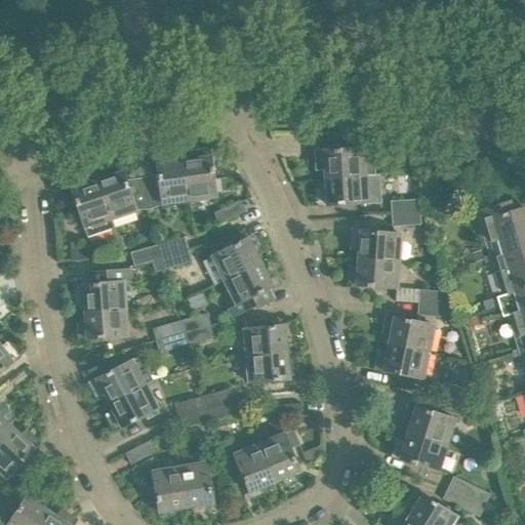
[(368,136),(334,137),(334,151),(325,151),(327,178),(375,176),(374,153),(391,152),(391,137),(369,139),(368,136)]
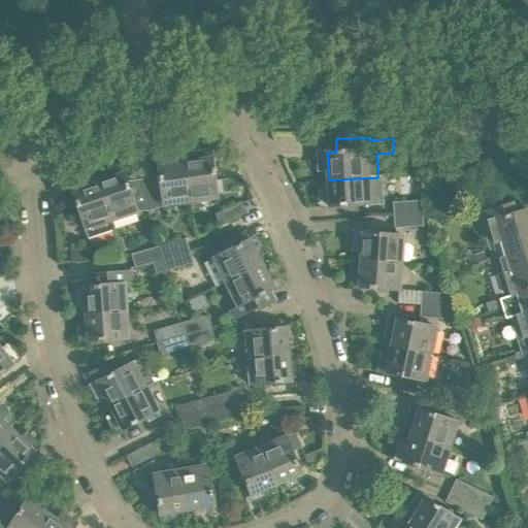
[(184,163),(190,202),(217,198),(211,159),(184,163)]
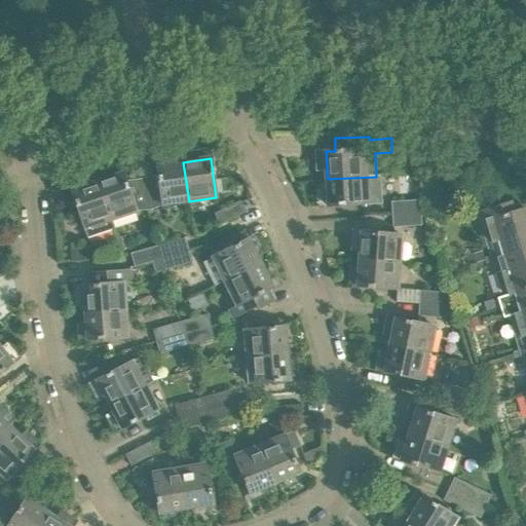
[(162,204),(189,201),(183,162),(157,165),(158,178),(143,181),(149,208),(162,204)]
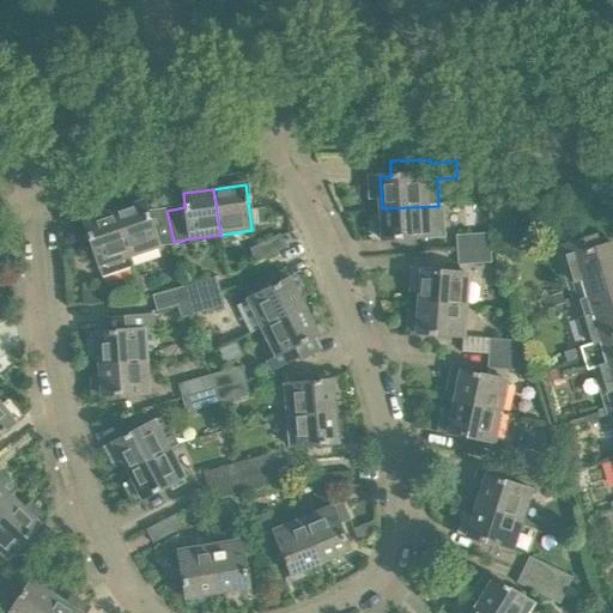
[(167,211),(147,216),(143,202),(113,213),(128,256),(129,255),(158,246),(174,242),(167,211)]
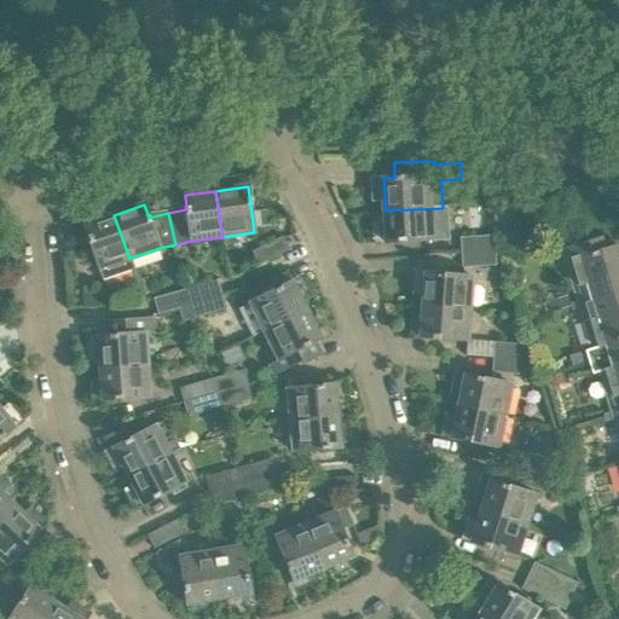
[(387,243),(449,239),(447,207),(443,208),(386,210),(387,243)]
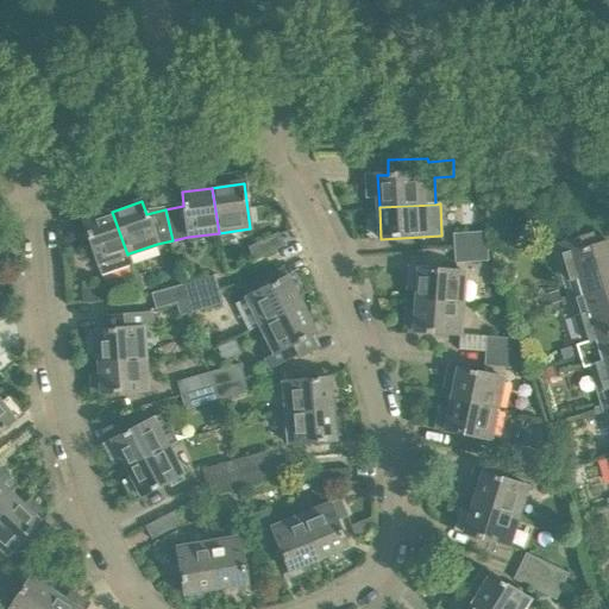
[(127,255),(112,212),(104,214),(101,211),(85,217),(86,221),(82,223),(98,265),(100,264),(104,275),(132,265),(129,253),(127,255)]
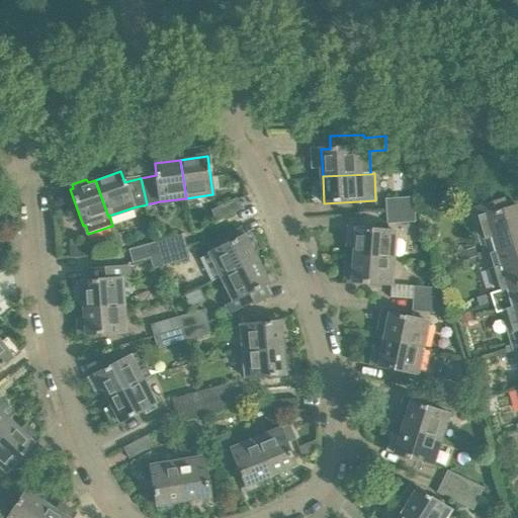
[(385,199),(385,211),(414,209),(414,197),(385,199)]
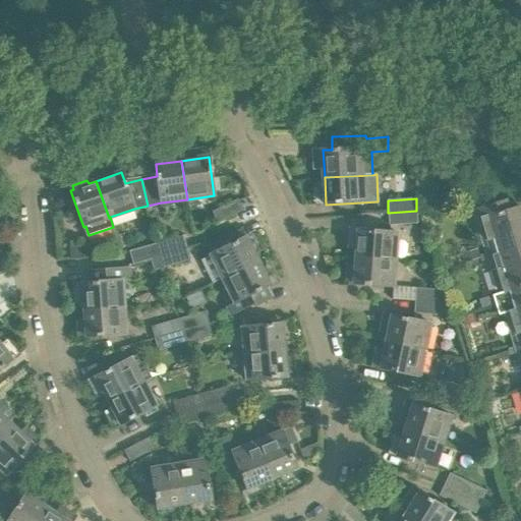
[(238,200),(213,213),(219,225),(243,212),(238,200)]
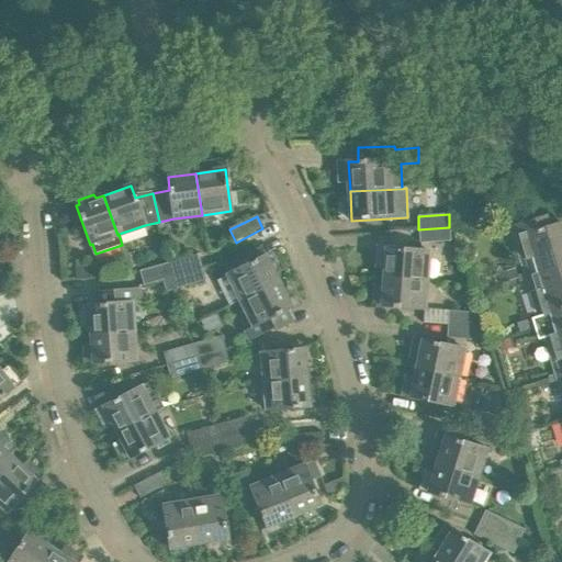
[(561,233),(560,234),(557,224),(543,228),(540,218),(513,226),(527,272),(517,276),(519,282),(529,280),(540,316),(534,318),(540,339),(547,337),(561,385),(561,233)]
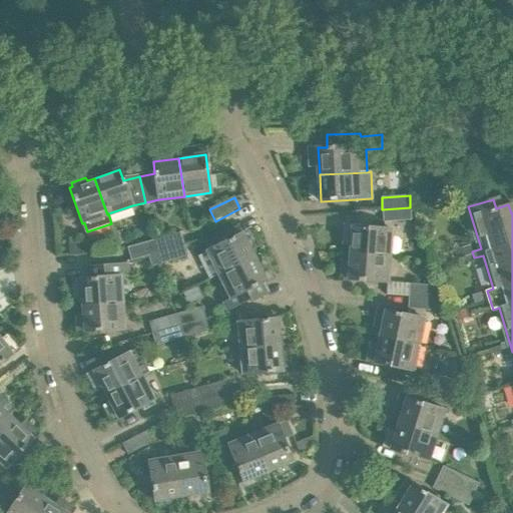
[(410,207),(382,209),(383,221),(411,219),(410,207)]
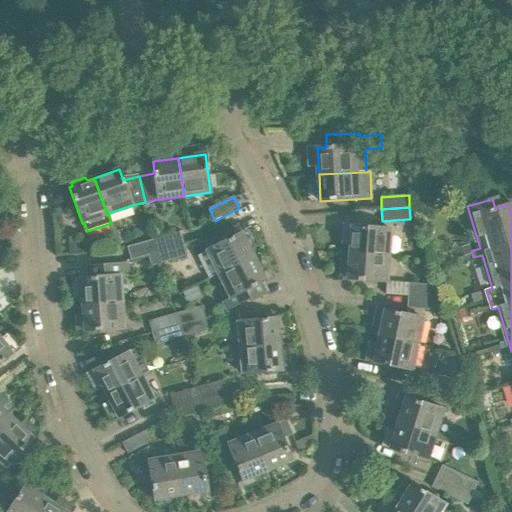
[(403,231),(390,231),(391,229),(352,227),(350,253),(389,256),(389,255),(401,255),(403,231)]
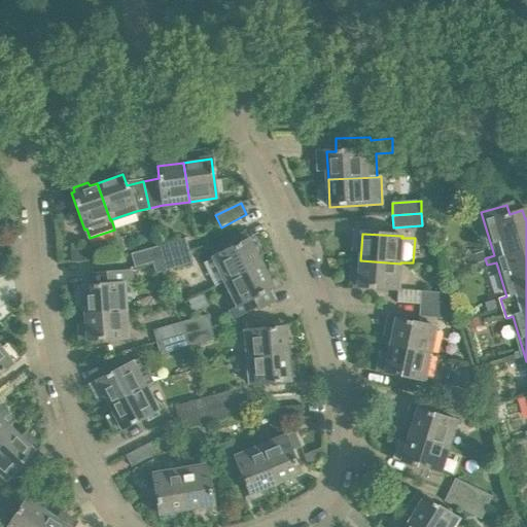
[(159,247),(163,259),(187,252),(183,240),(159,247)]
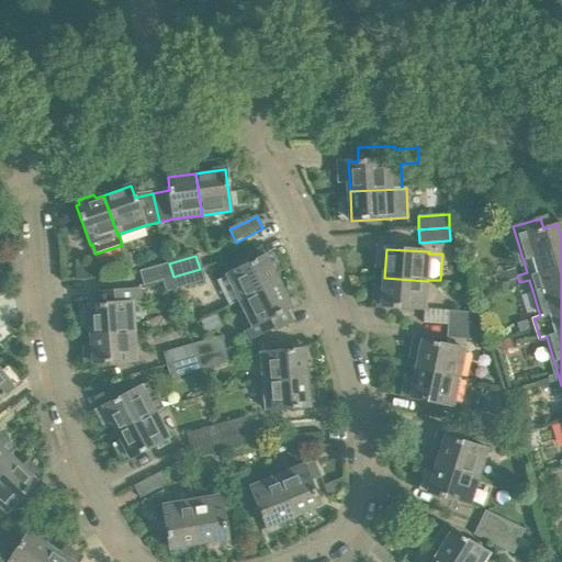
[(240,300),(242,302),(278,282),(266,257),(217,281),(229,305),(240,300)]
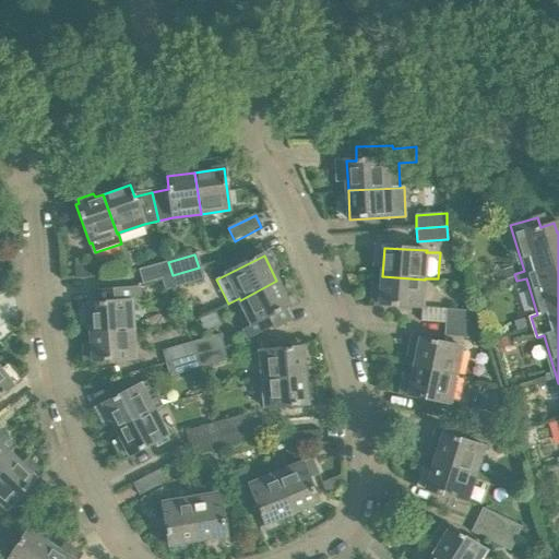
[(74,264),(75,280),(107,276),(106,262),(74,264)]
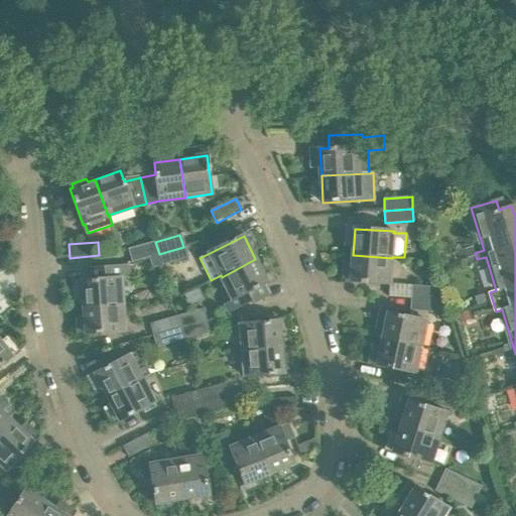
[(132,261),(148,257),(159,254),(155,242),(128,249),(132,261)]
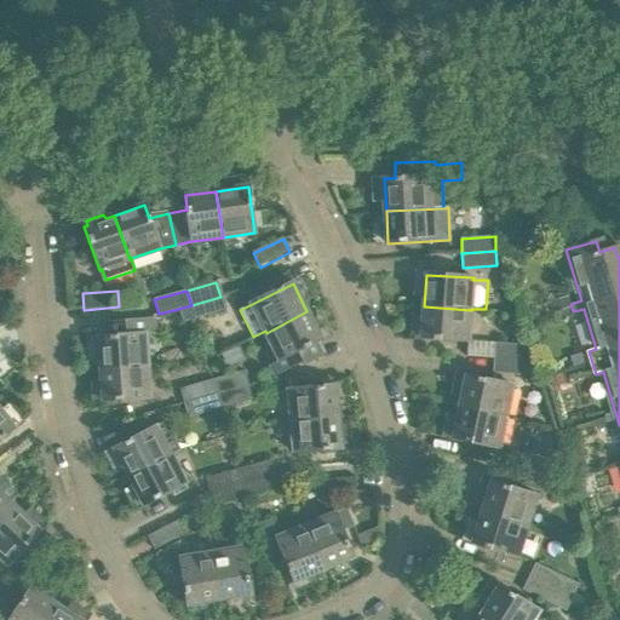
[(224,310),(220,297),(191,305),(195,319),(224,310)]
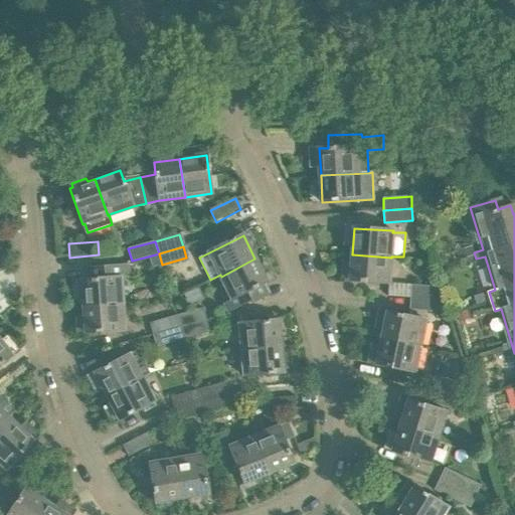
[(470,246),(455,250),(458,260),(473,254),(470,246)]
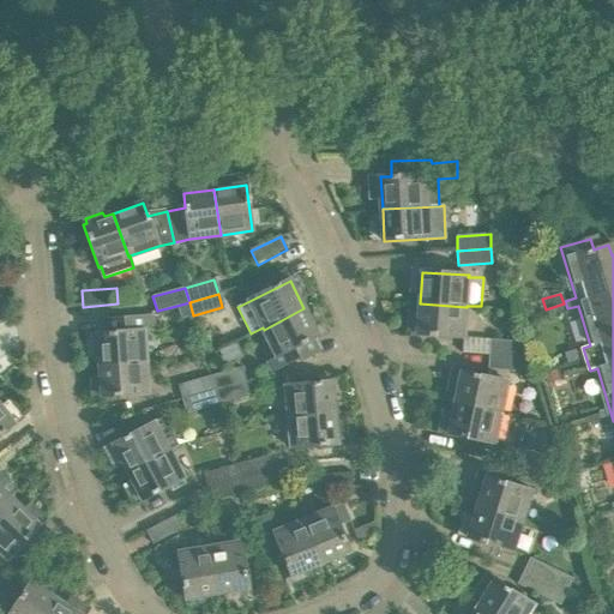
[(180,319),(193,315),(190,302),(176,306),(180,319)]
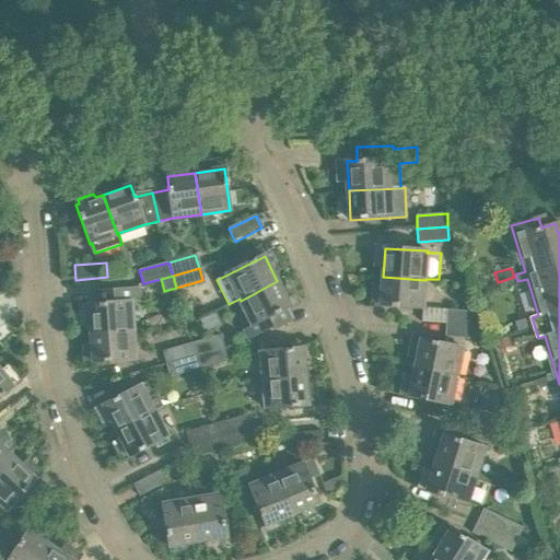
[(382,306),(423,310),(426,280),(383,277),(382,306)]
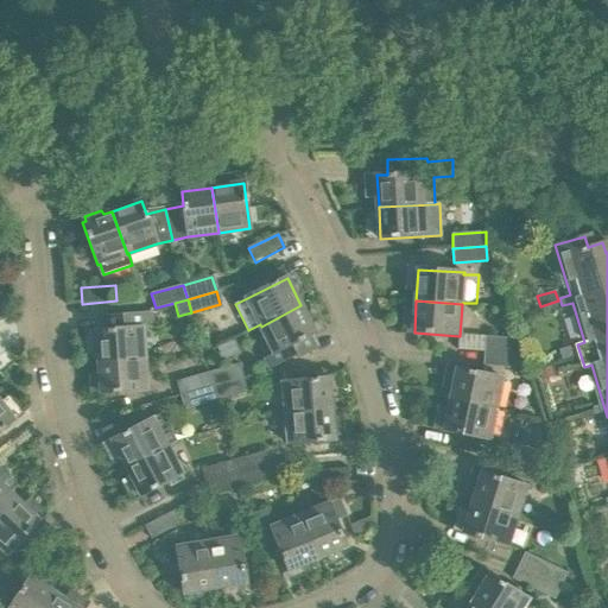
[(301,305),(261,327),(280,365),(297,356),(298,359),(317,349),(311,336),(315,334),(301,305)]
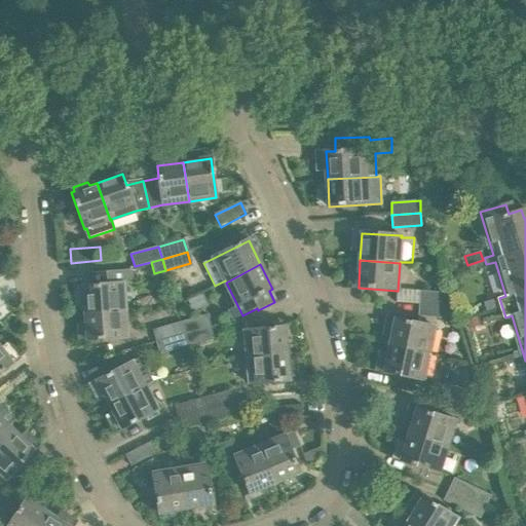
[(84,289),(80,289),(81,305),(85,304),(86,313),(124,310),(123,285),(132,284),(130,270),(91,272),(92,285),(84,286),(84,289)]
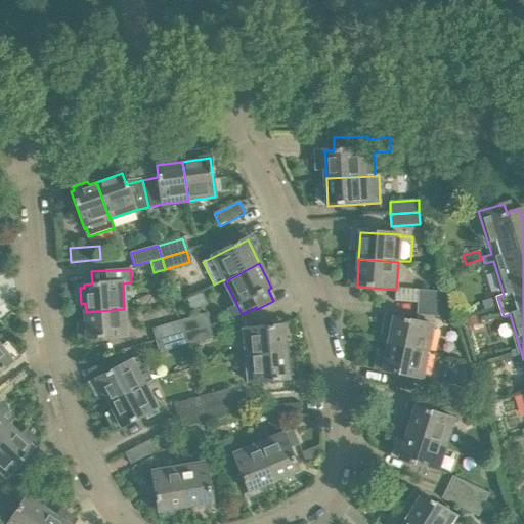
[(419,290),(418,302),(446,304),(446,292),(419,290)]
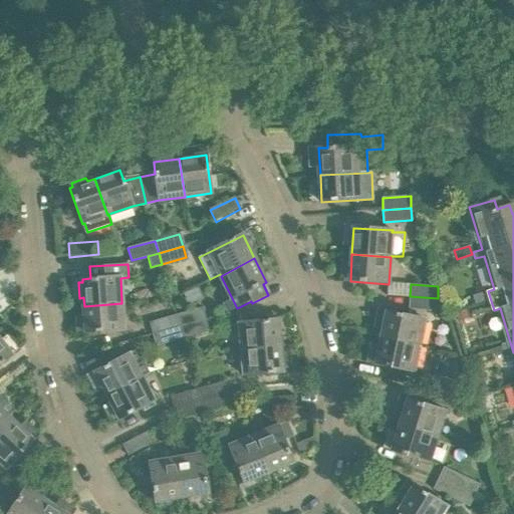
[(438,298),(410,296),(409,309),(437,311),(438,298)]
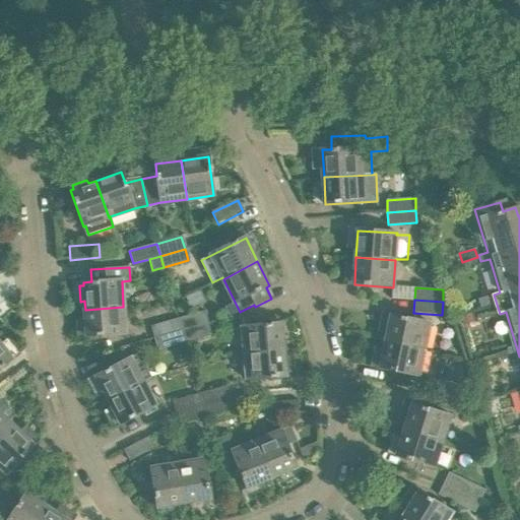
[(454,318),(449,303),(445,303),(443,302),(442,315),(441,321),(453,322),(454,318)]
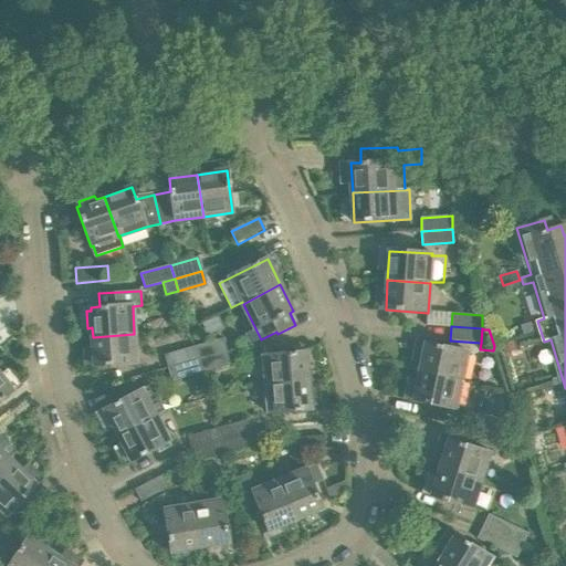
[(134,334),(93,337),(94,366),(136,364),(134,334)]
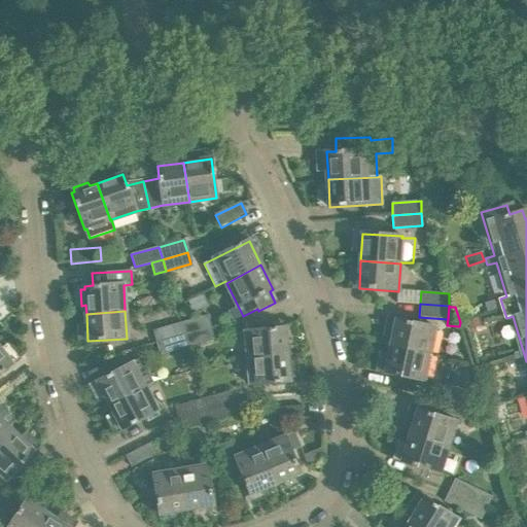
[(180,323),(184,336),(211,327),(208,315),(180,323)]
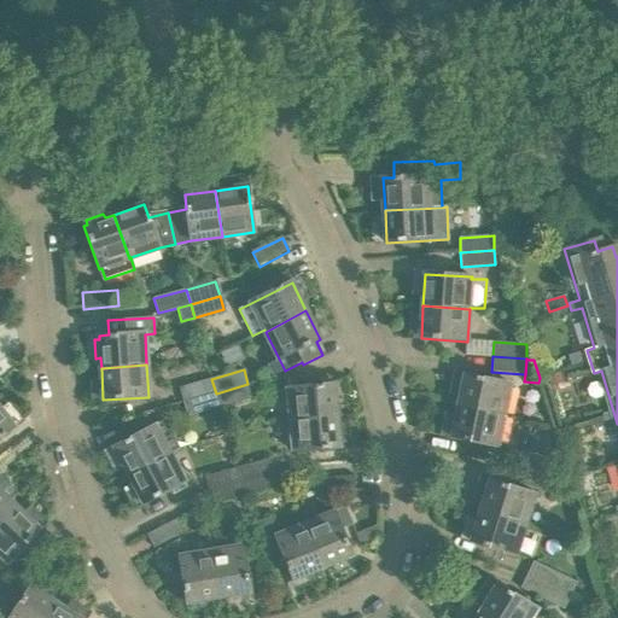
[(551,385),(561,382),(559,373),(548,375),(551,385)]
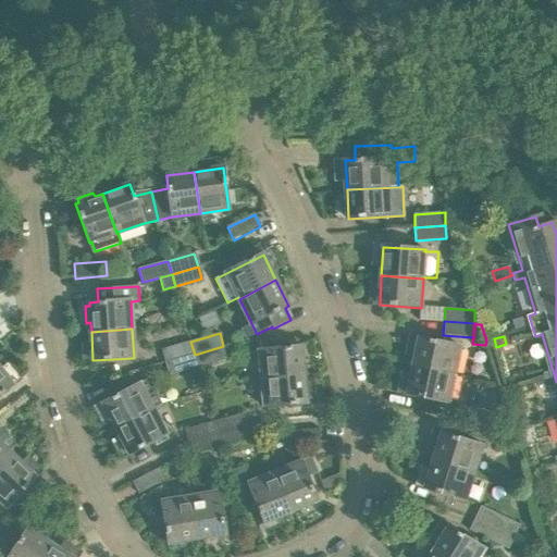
[(421,337),(415,366),(455,375),(461,347),(421,337)]
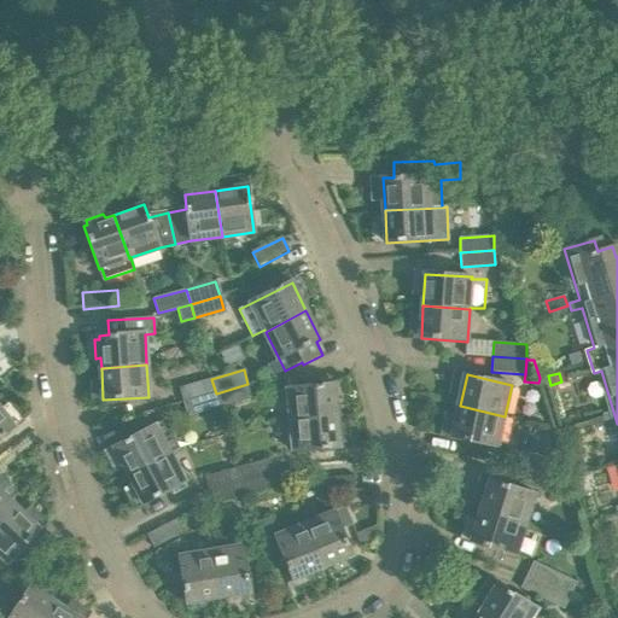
[(216,394),(211,379),(179,389),(184,403),(216,394)]
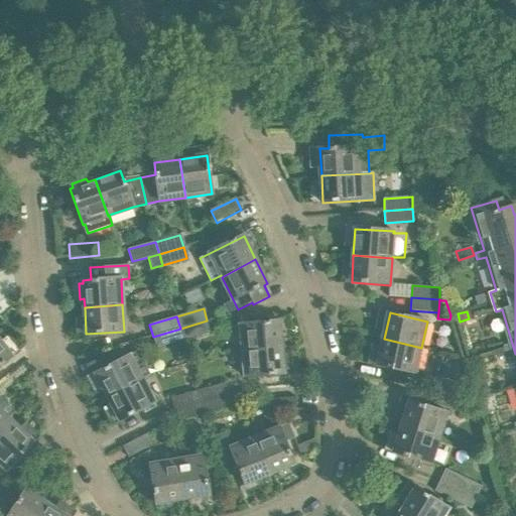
[(211,332),(207,320),(180,329),(183,340),(211,332)]
